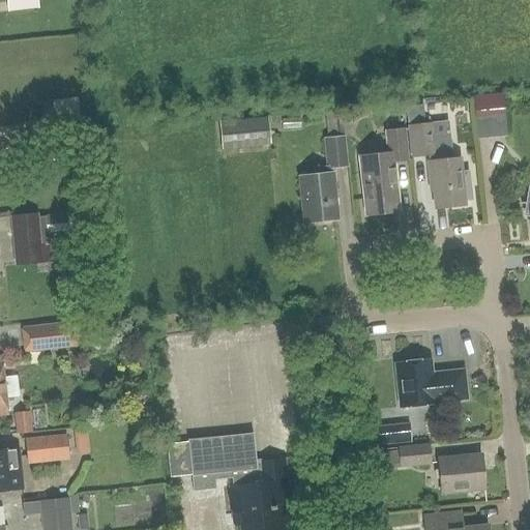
[(7,0),(8,11),(38,8),(37,0),(7,0)]
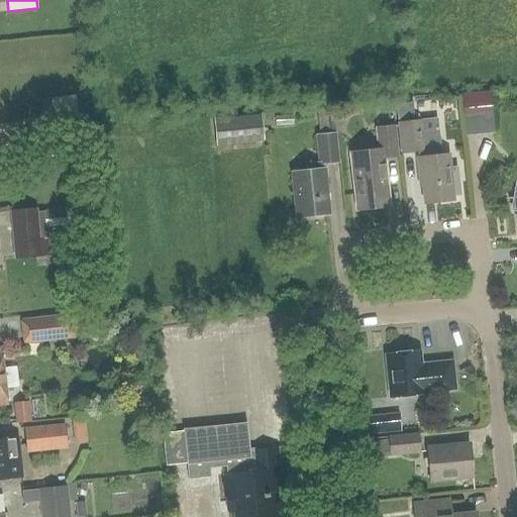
[(466,118),(493,115),(491,92),(463,95),(466,118)]
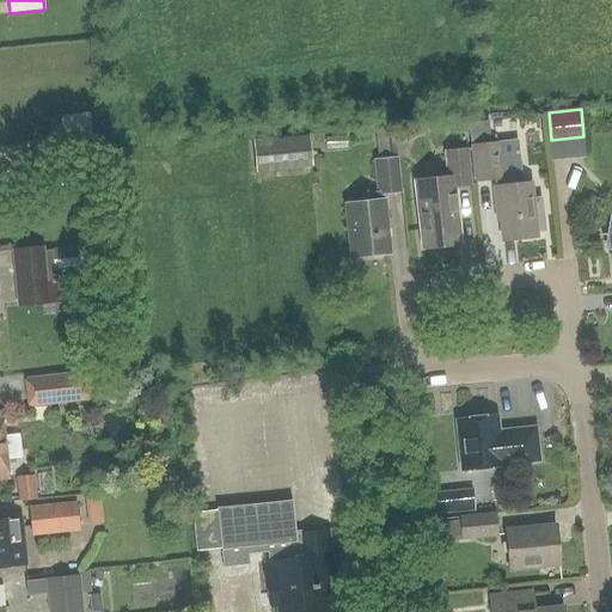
[(393,130),(377,133),(378,150),(396,147),(393,130)]
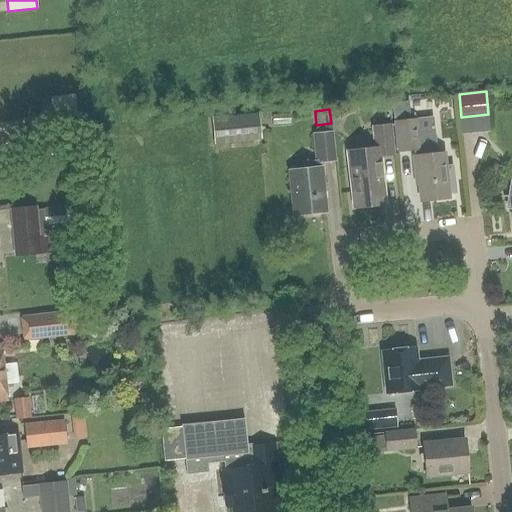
[(215,145),(263,140),(260,112),(212,117),(215,145)]
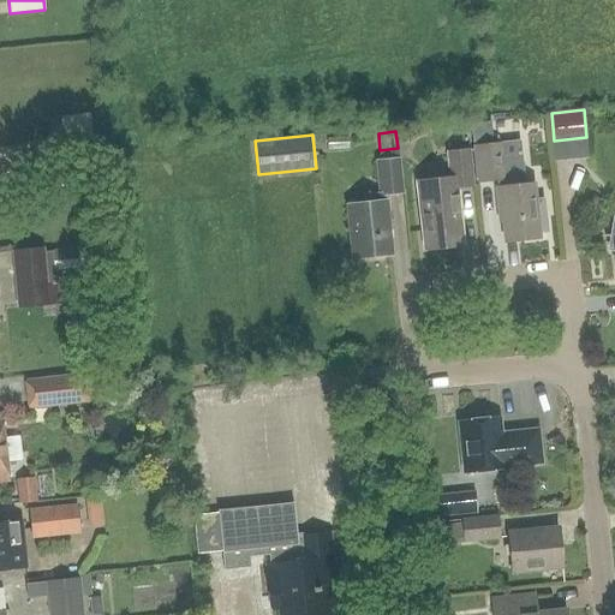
[(479,185),(503,183),(499,147),(475,149),(479,185)]
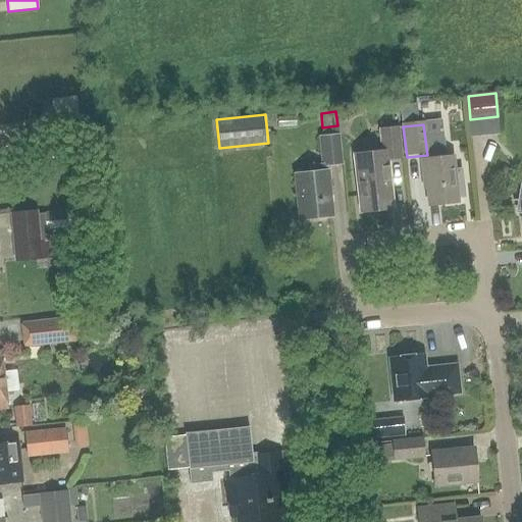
[(383,151),(355,154),(361,213),(394,209),(387,158),(401,157),(398,126),(381,128),(383,151)]
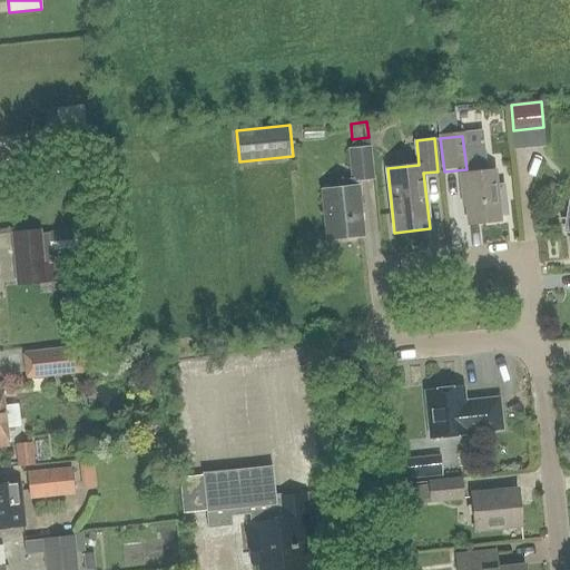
[(338,189),(323,190),(327,239),(363,236),(357,180),(373,179),(370,148),(350,150),(353,179),(338,182),(338,189)]
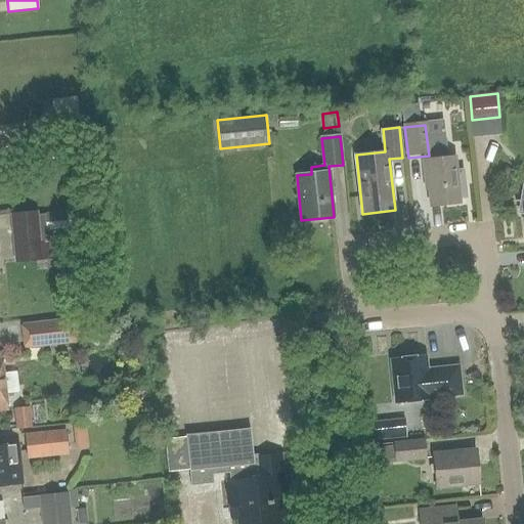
[(456,170),(455,156),(422,160),(424,179),(428,178),(431,207),(461,204),(460,200),(467,199),(465,169),(456,170)]
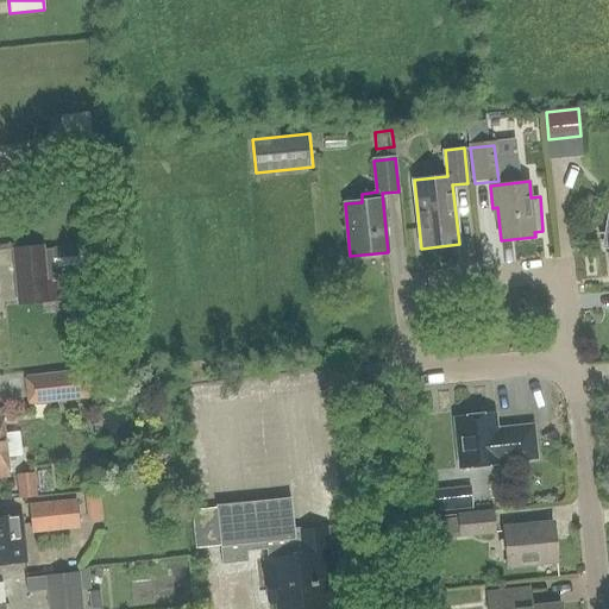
[(45,245),(12,249),(18,306),(60,302),(57,281),(55,281),(54,268),(86,264),(83,245),(52,249),(51,246),(45,248),(45,245)]
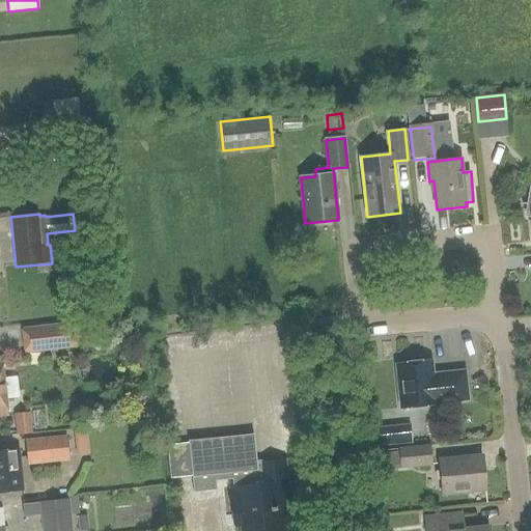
[(76,325),(76,323),(22,329),(25,354),(78,347),(78,345),(79,345),(77,325),(76,325)]
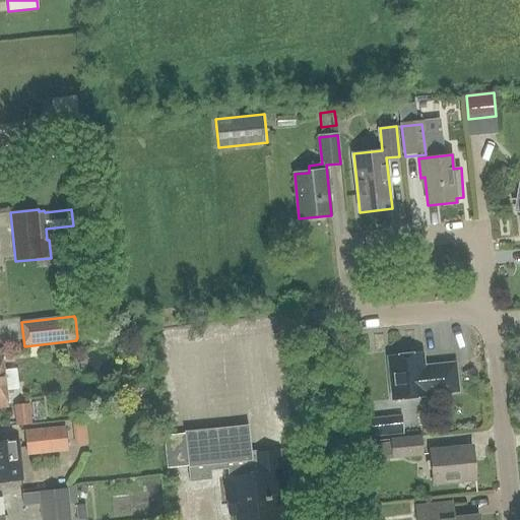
[(424,368),(423,353),(388,358),(393,400),(427,397),(427,395),(458,391),(455,364),(424,368)]
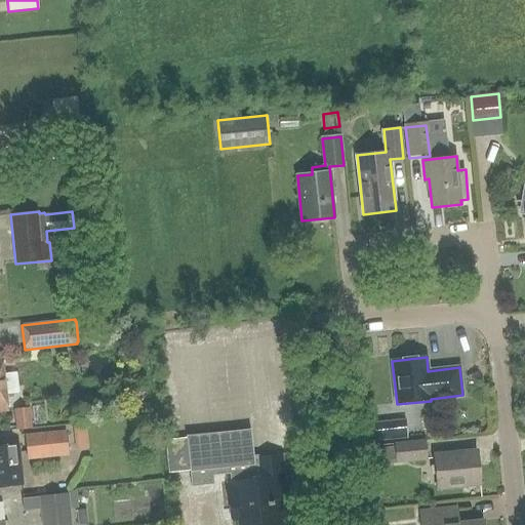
[(17,429),(31,428),(29,408),(15,409),(17,429)]
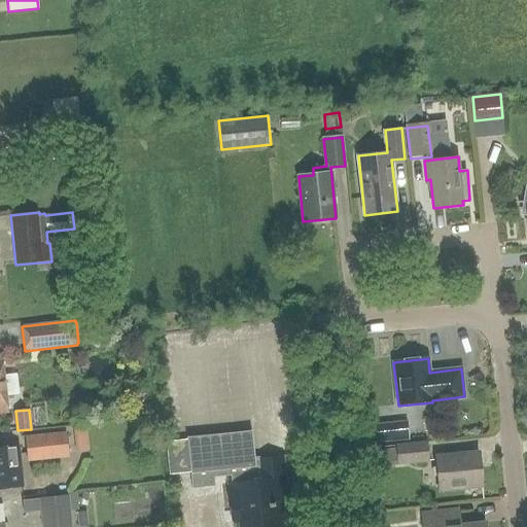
[(76,453),(90,451),(86,426),(73,428),(76,453)]
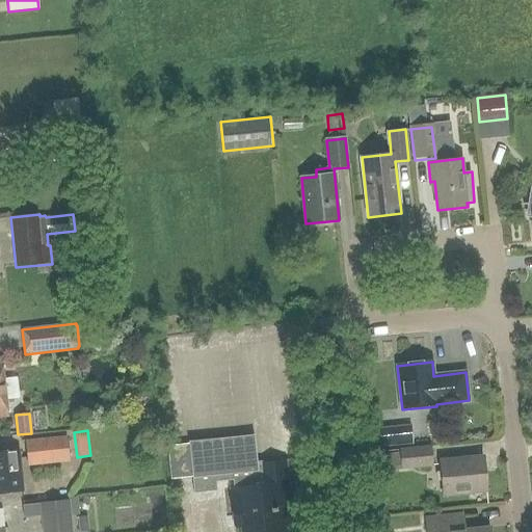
[(255,434),(189,442),(192,477),(194,493),(218,489),(217,481),(236,479),(237,487),(232,487),(235,527),(241,527),(241,531),(288,531),(288,527),(293,527),(286,459),(258,462),(255,434)]
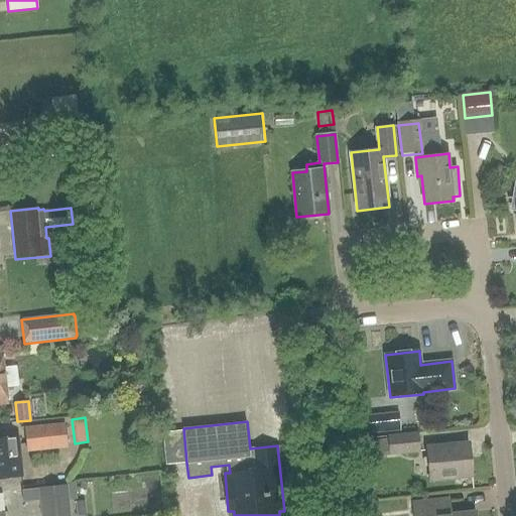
[(27,453),(69,448),(66,423),(25,427),(27,453)]
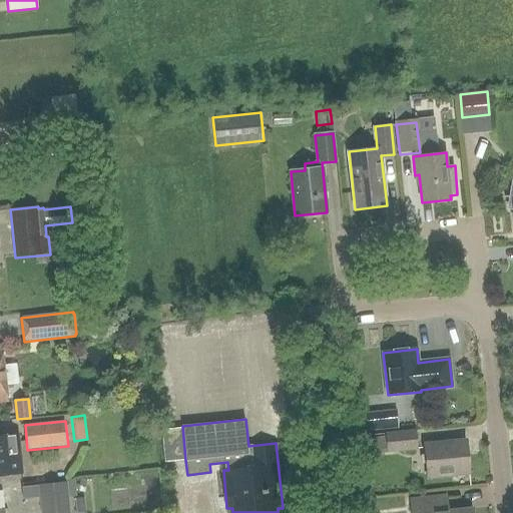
[(168,427),(160,428),(164,463),(172,462),(168,427)]
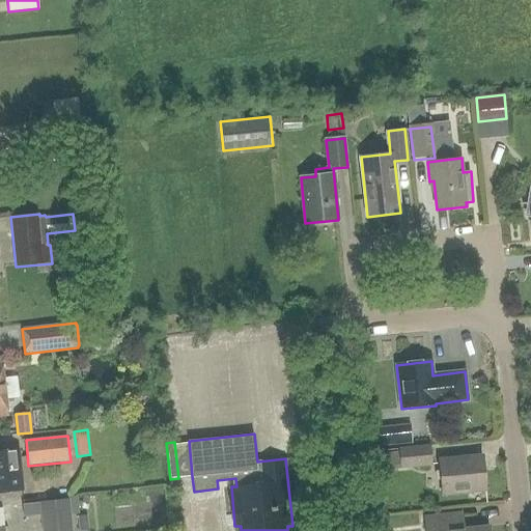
[(382,472),(434,466),(430,446),(399,450),(399,451),(380,454),(382,472)]
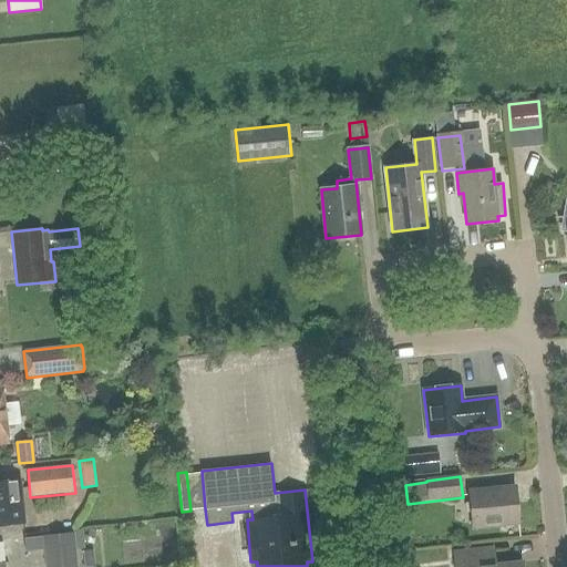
[(0,525),(24,523),(20,478),(0,481),(0,525)]
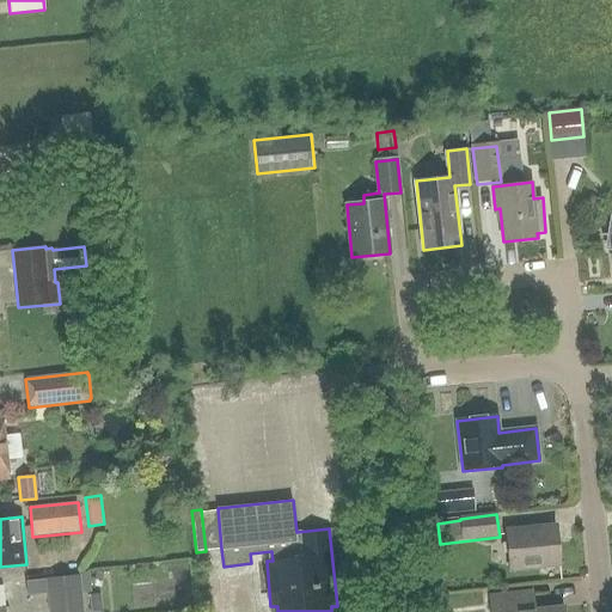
[(509,570),(560,565),(556,525),(506,530),(509,570)]
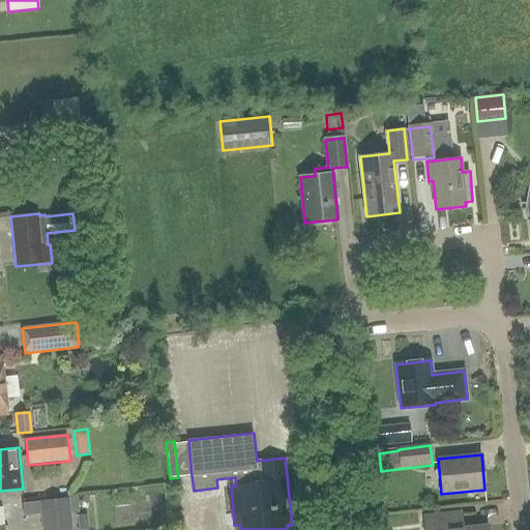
[(42,529),(72,529),(71,514),(80,513),(78,495),(68,496),(68,498),(39,501),(42,529)]
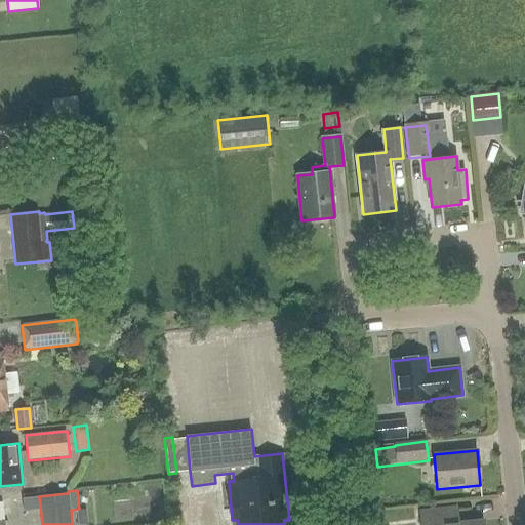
[(458,507),(419,511),(420,524),(484,524),(484,521),(459,523),(458,507)]
